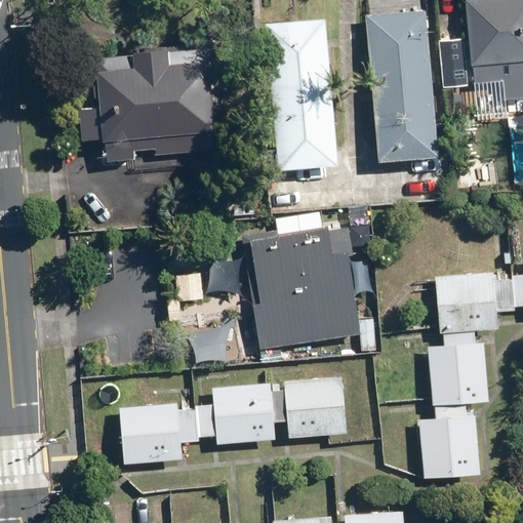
[(522,0),(482,0),(461,2),(472,109),(522,103),(522,0)]
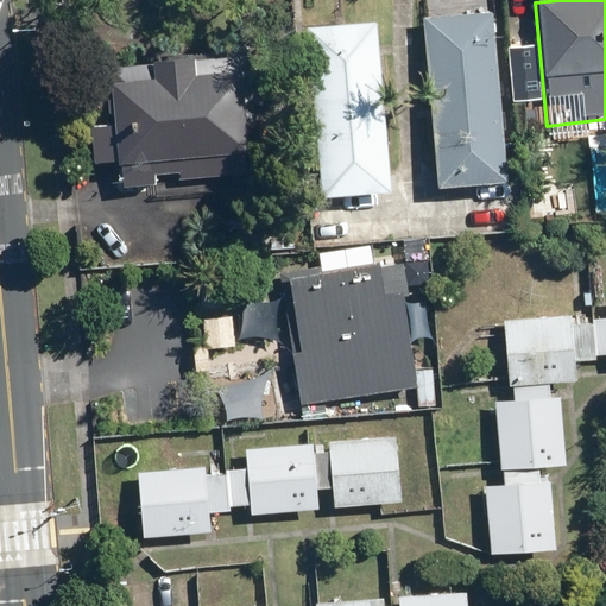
[(423,18),(440,188),(510,181),(492,11),(423,18)]
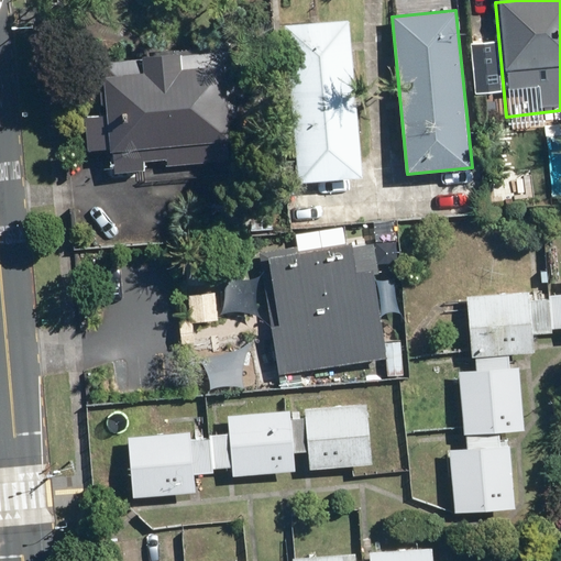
[(283,28),(298,184),(363,178),(347,21),(283,28)]
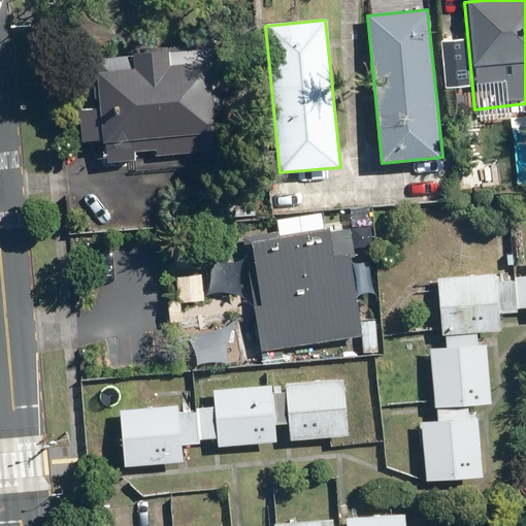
[(91,55),(102,163),(226,151),(216,42),(91,55)]
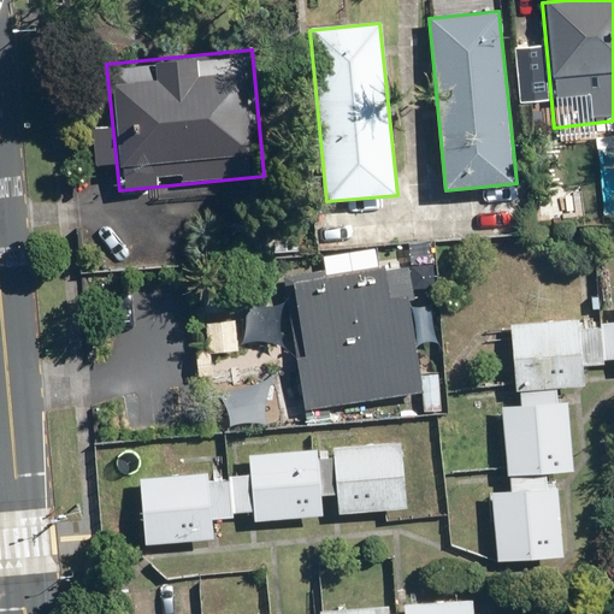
[(279,283),(300,414),(425,395),(408,291),(394,294),(387,266),(279,283)]
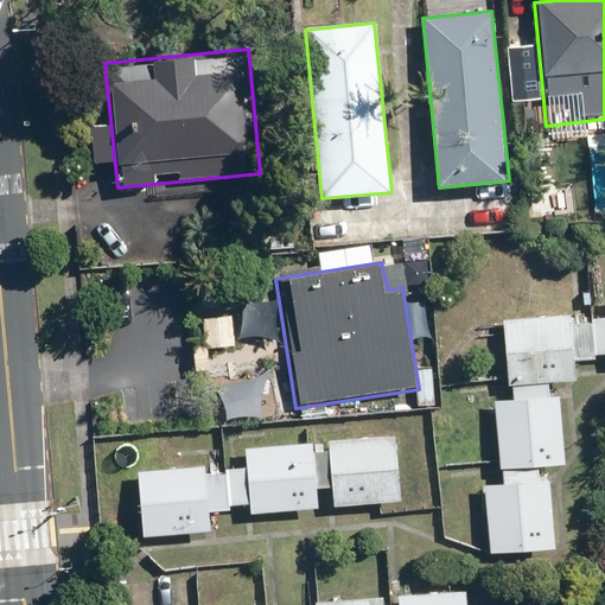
[(502,320),(507,387),(578,381),(572,314),(502,320)]
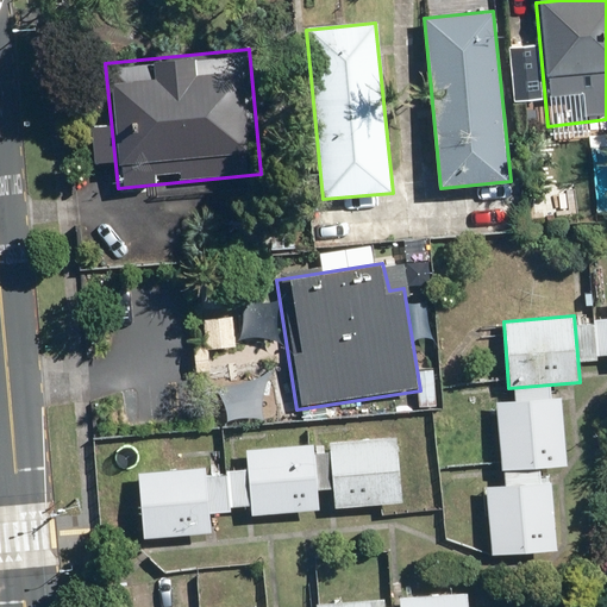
[(494,402),(500,474),(568,468),(562,396),(494,402)]
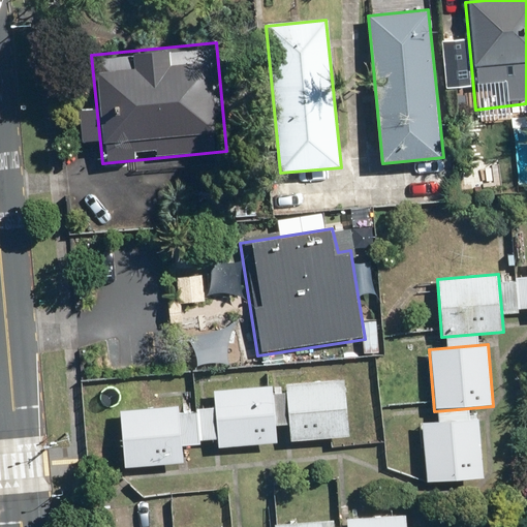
[(283,384),(287,440),(350,435),(345,379),(283,384)]
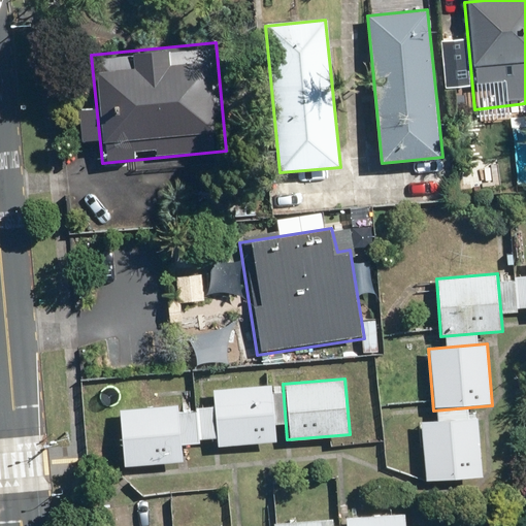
[(211,391),(217,447),(277,441),(272,385),(211,391)]
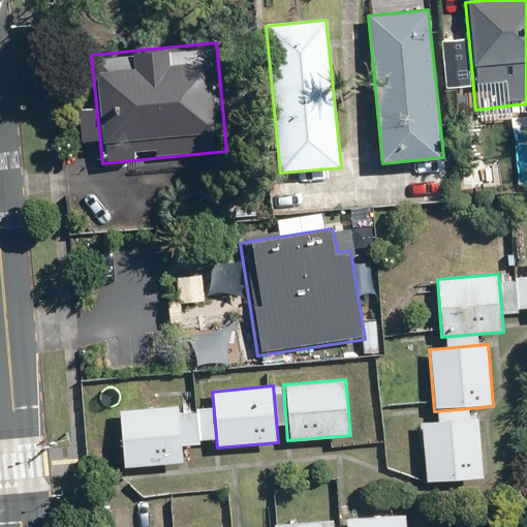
[(118,410),(123,468),(184,463),(180,405),(118,410)]
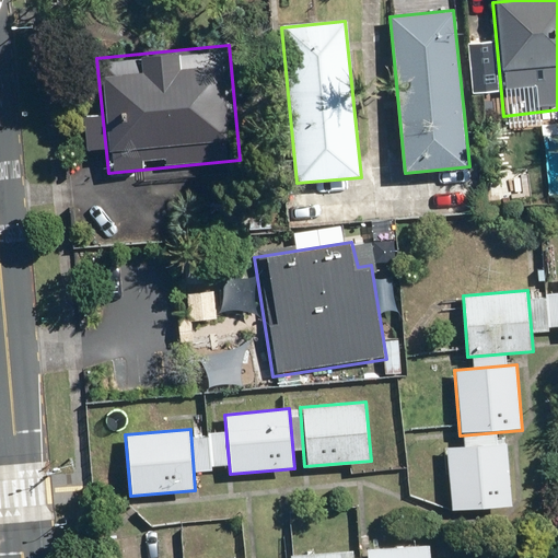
[(445,446),(451,511),(513,507),(508,441),(445,446)]
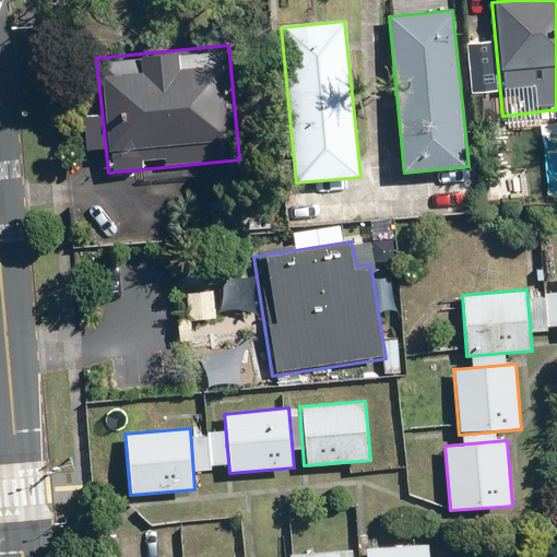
[(365,547),(365,556),(431,556),(430,542),(365,547)]
